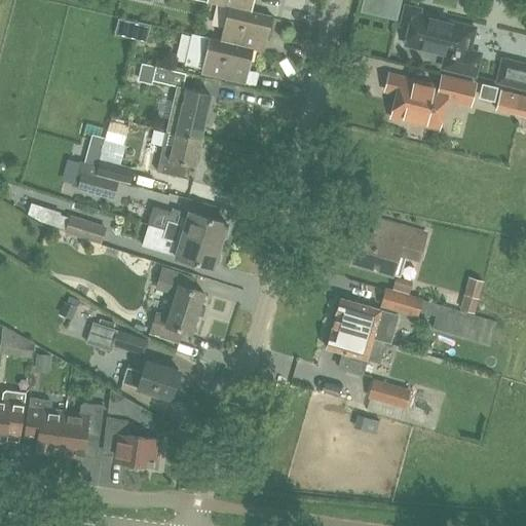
[(199,0),(207,1),(229,6),(252,11),(254,0),(199,0)]
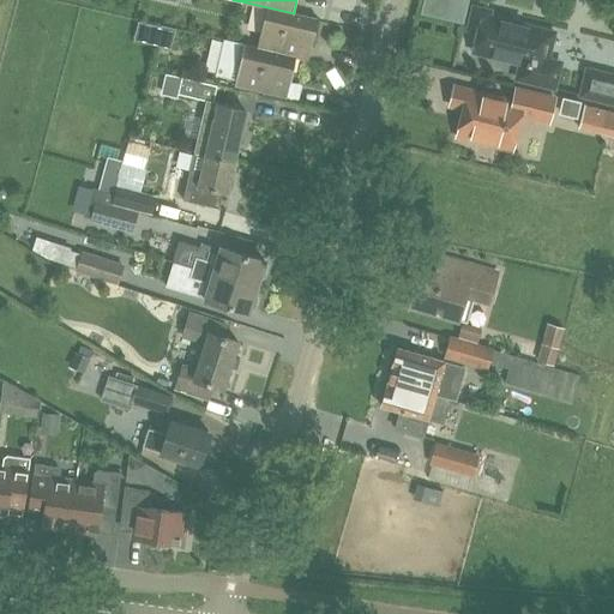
[(309,59),(318,19),(318,18),(294,13),(268,7),(259,47),(259,48),(309,59)]
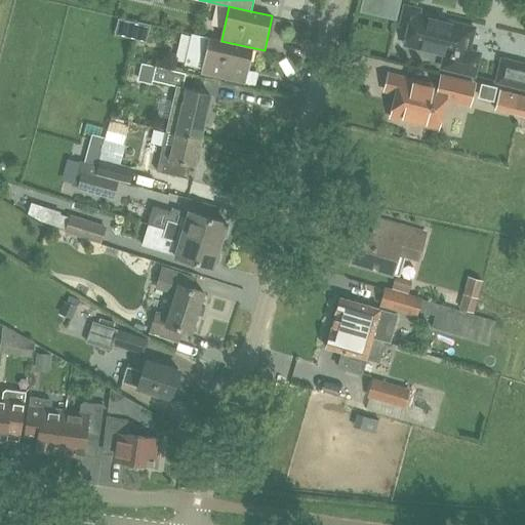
[(448,55),(445,69),(474,76),(478,58),(467,56),(474,28),(417,14),(418,9),(404,6),(400,26),(411,29),(407,46),(448,55)]
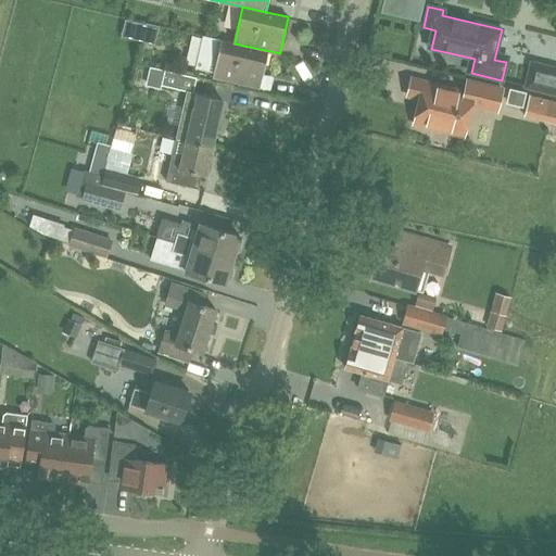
[(388,17),(384,42),(419,46),(421,21),(388,17)]
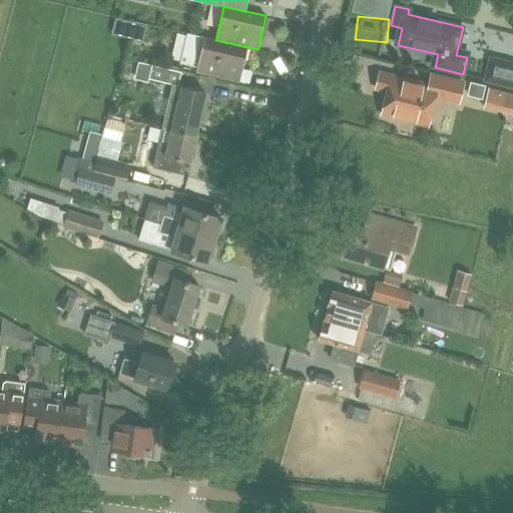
[(187,33),(180,61),(198,66),(196,72),(240,81),(247,48),(258,50),(259,49),(216,40),(216,39),(205,37),(187,33)]
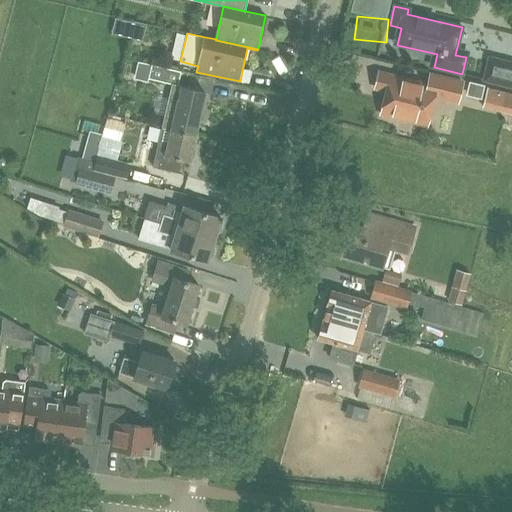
[(484,79),(511,86),(511,63),(489,58),(484,79)]
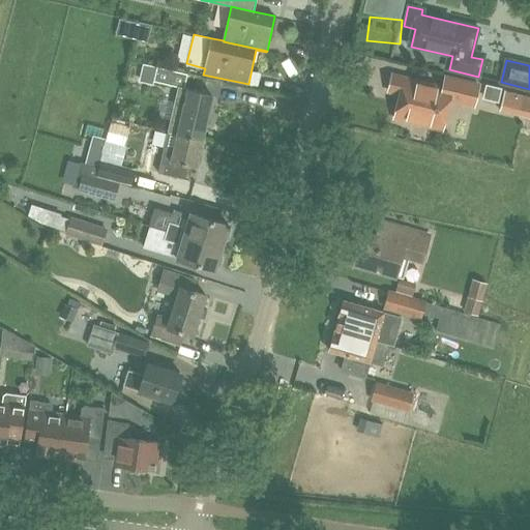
[(177,134),(202,140),(208,113),(206,112),(210,93),(184,88),(187,74),(156,66),(153,81),(177,87),(168,130),(177,134)]
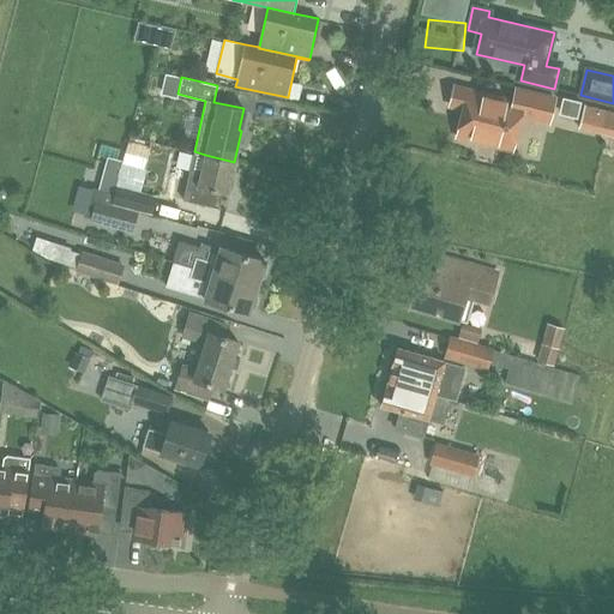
[(456,137),(495,146),(512,150),(521,115),(548,122),(554,98),(516,90),(511,106),(492,101),(493,96),(453,86),(449,106),(463,109),(456,137)]
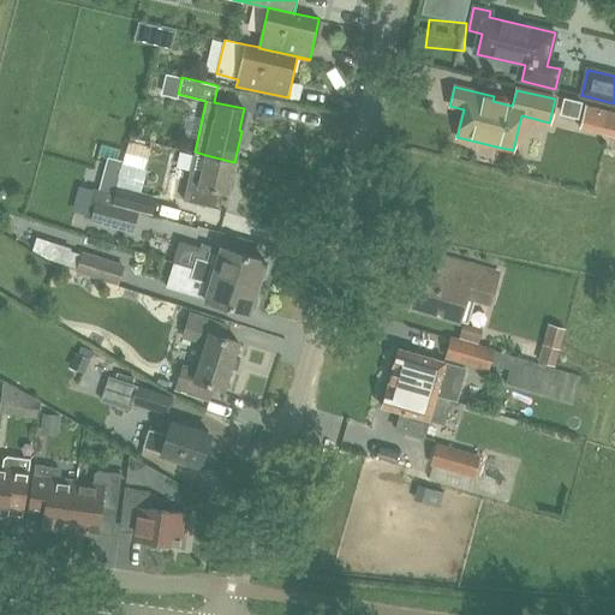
[(614,113),(585,107),(580,127),(614,136),(614,113)]
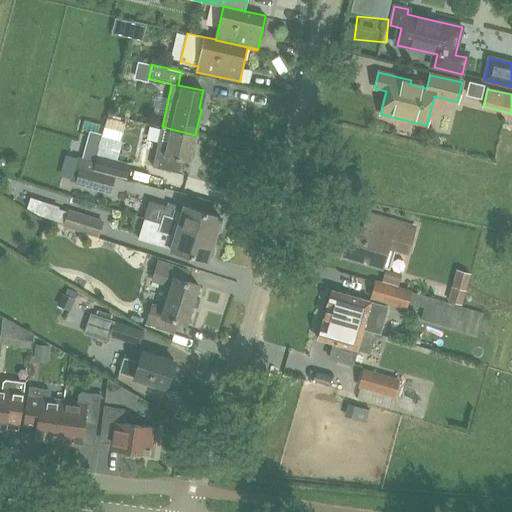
[(153,165),(183,172),(185,160),(189,161),(195,135),(171,129),(162,126),(153,165)]
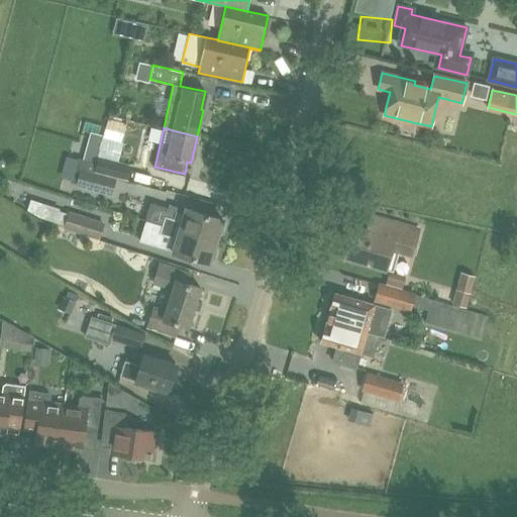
[(97,158),(116,164),(122,143),(102,138),(97,158)]
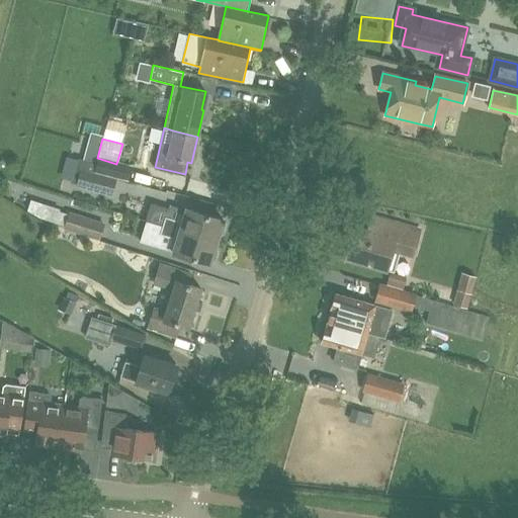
[(96,164),(93,172),(116,179),(127,182),(132,168),(116,164),(97,158),(96,164)]
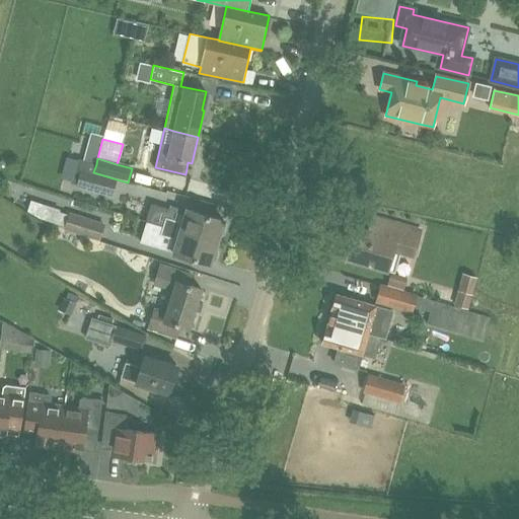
[(78,159),(72,180),(77,182),(75,187),(112,197),(117,179),(93,172),(96,164),(78,159)]
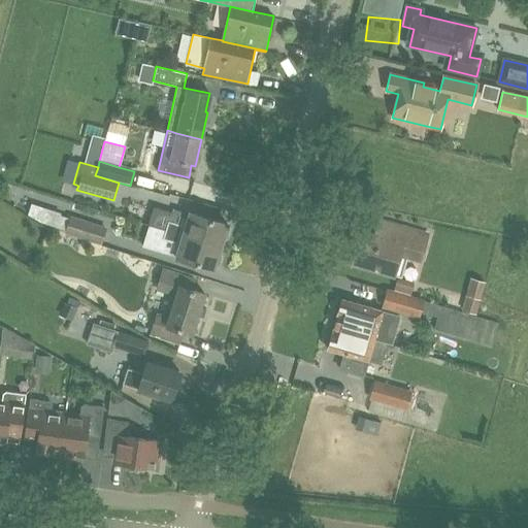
[(59,210),(43,205),(39,220),(55,225),(59,210)]
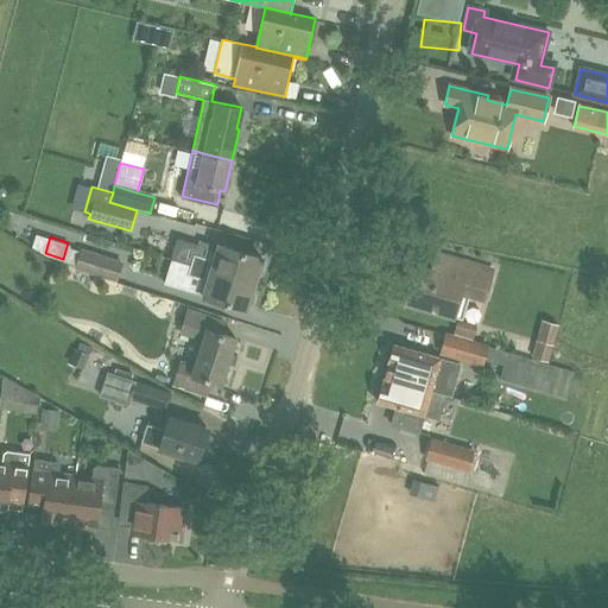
[(190,265),(253,284),(255,276),(261,276),(264,264),(260,259),(261,258),(219,246),(216,254),(209,252),(207,259),(194,255),(190,265)]
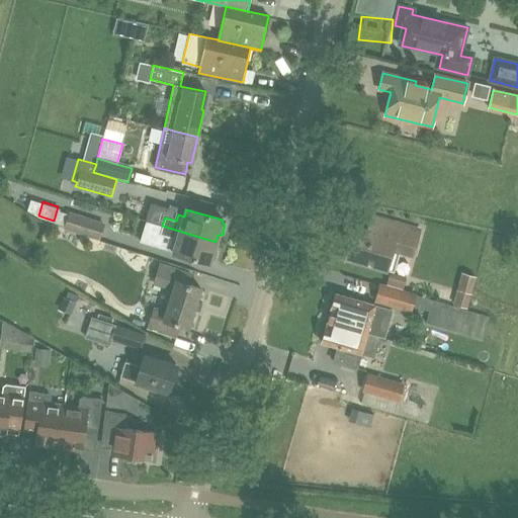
[(99,241),(104,223),(69,211),(63,229),(99,241)]
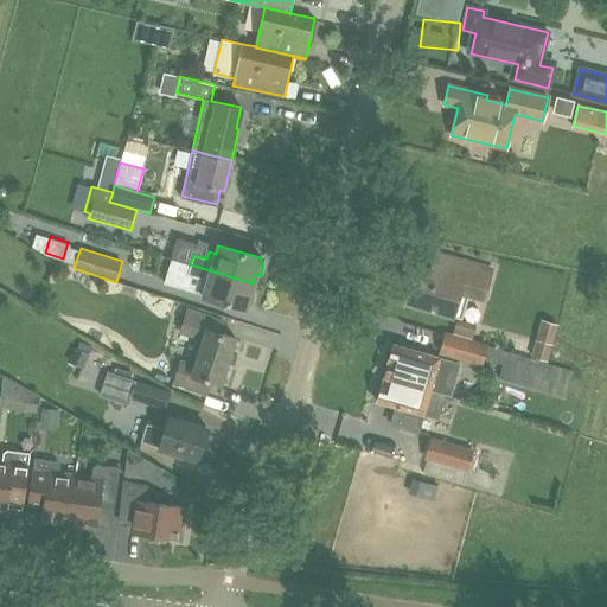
[(410,289),(407,304),(452,317),(452,315),(461,319),(468,295),(483,300),(491,269),(457,260),(452,259),(434,253),(429,270),(428,270),(416,267),(409,289),(410,289)]
